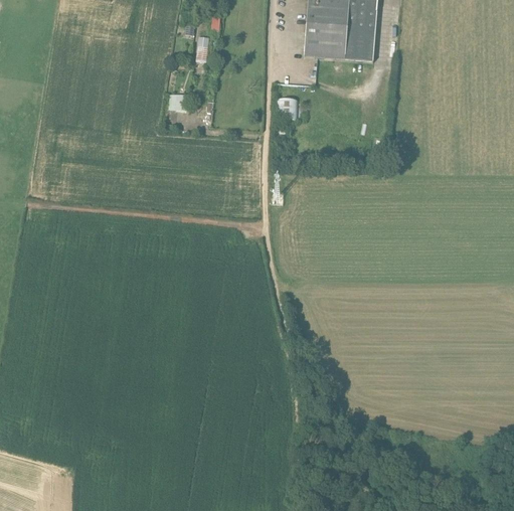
[(309,0),(305,55),(374,60),(378,0),(309,0)]
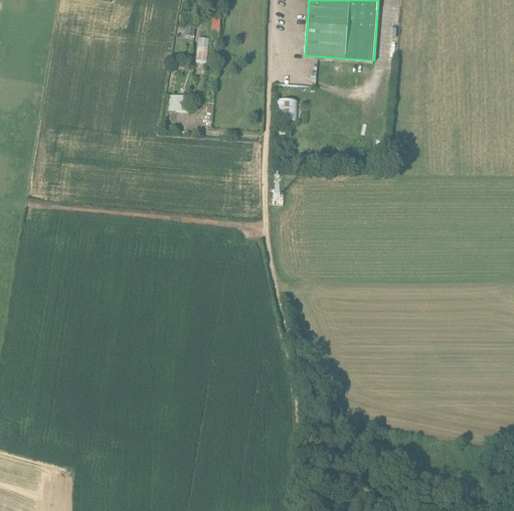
[(220,18),(213,17),(212,29),(220,30),(220,18)]
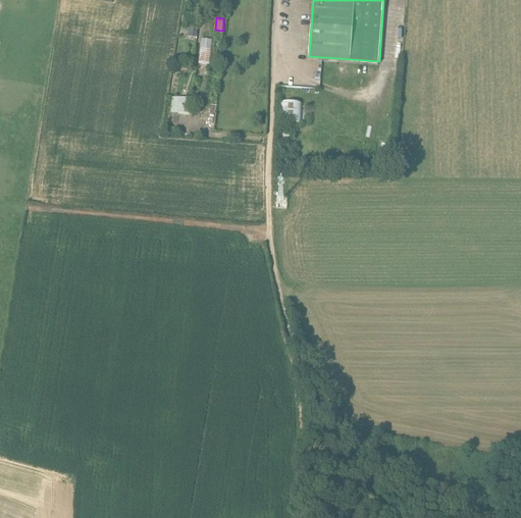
[(199,60),(209,62),(212,37),(203,36),(199,60)]
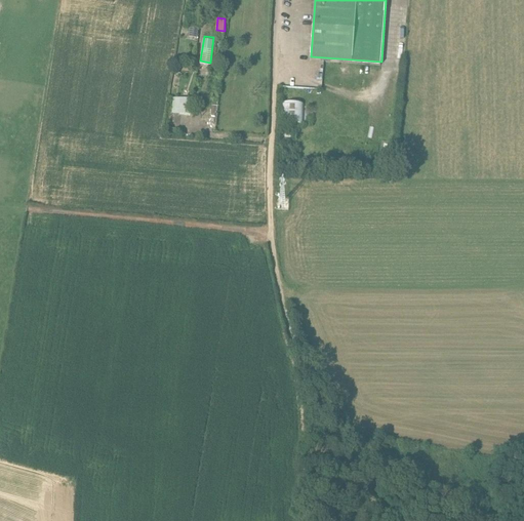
[(193,96),(174,94),(173,110),(192,112),(193,96)]
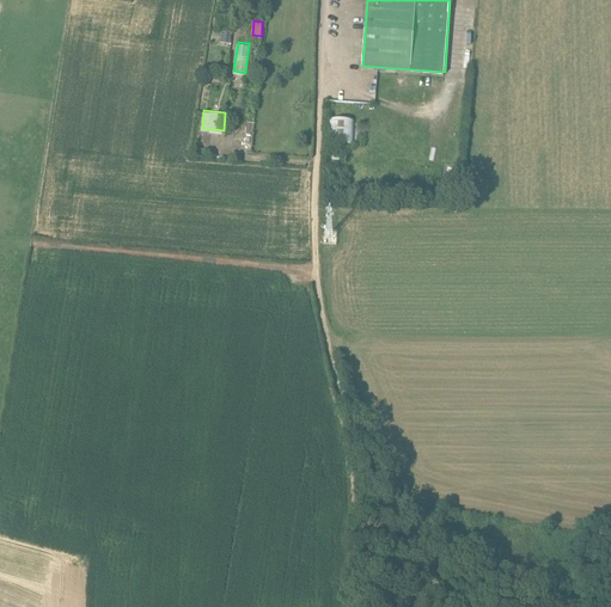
[(329,116),(328,141),(355,141),(355,117),(329,116)]
